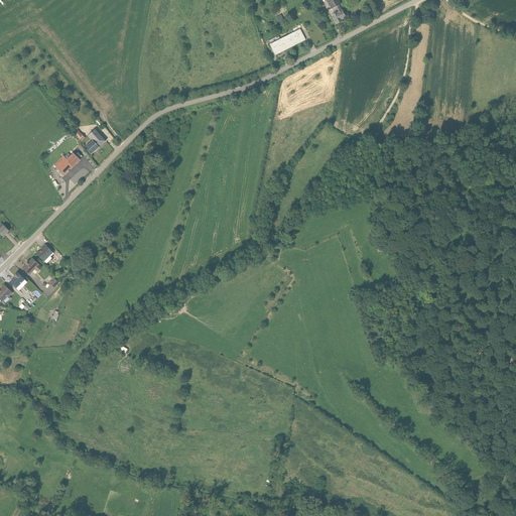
[(327,0),(332,9),(330,10),(337,24),(341,22),(343,21),(343,20),(346,18),(340,5),(342,4),(339,0),(327,0)]
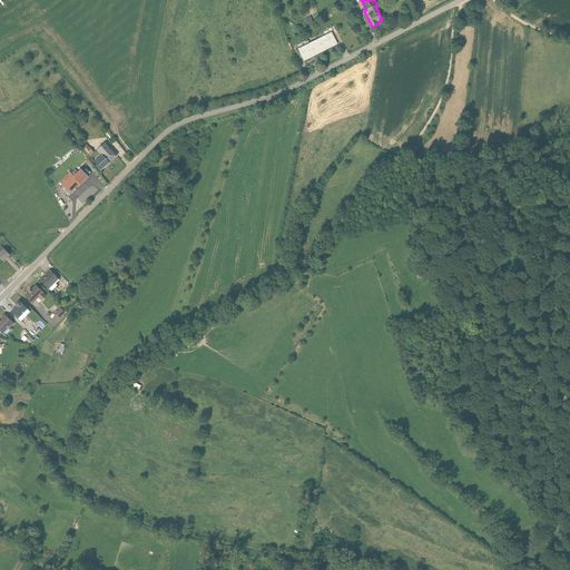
[(306,41),(297,46),(305,61),(337,45),(332,32),(308,45),(306,41)]
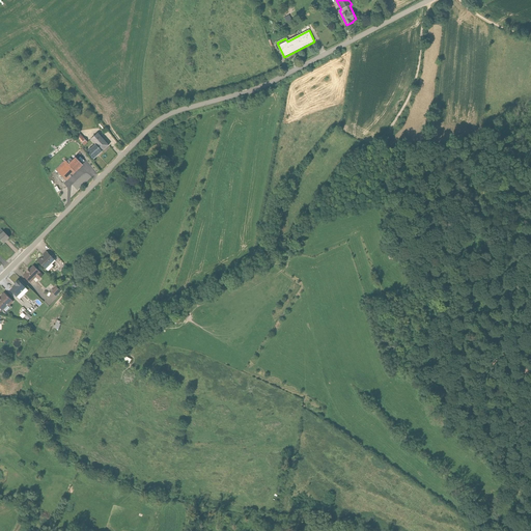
[(77,133),(72,137),(82,148),(86,144),(77,133)]
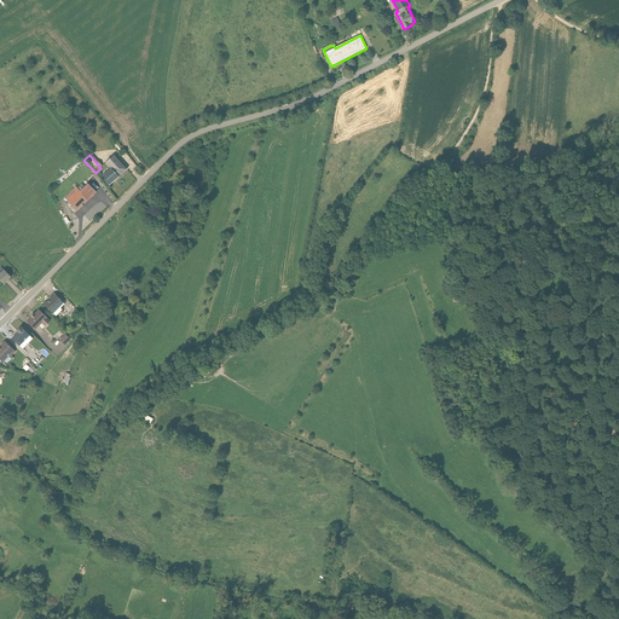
[(109,171),(116,179),(125,172),(111,157),(103,165),(109,171)]
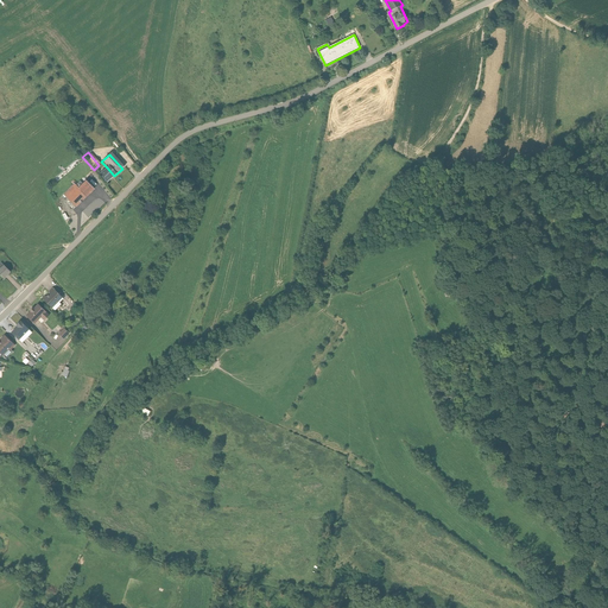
[(114,176),(107,168),(97,176),(106,184),(114,176)]
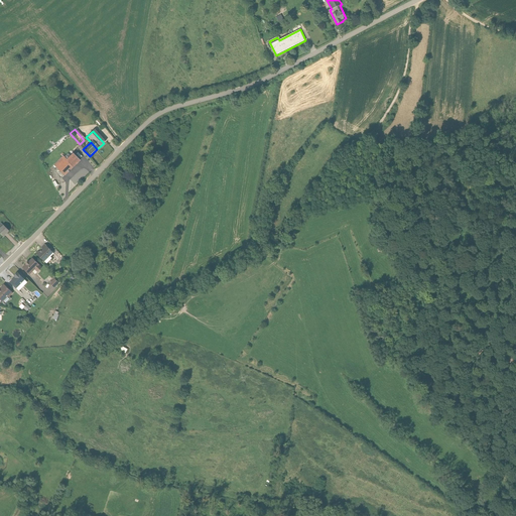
[(61,158),(52,167),(62,177),(79,162),(72,155),(69,157),(67,155),(62,159),(61,158)]
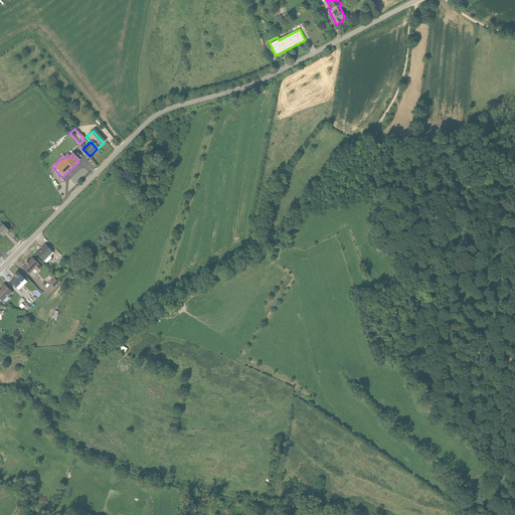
[(40,251),(34,256),(42,265),(51,255),(42,246),(39,250),(40,251)]
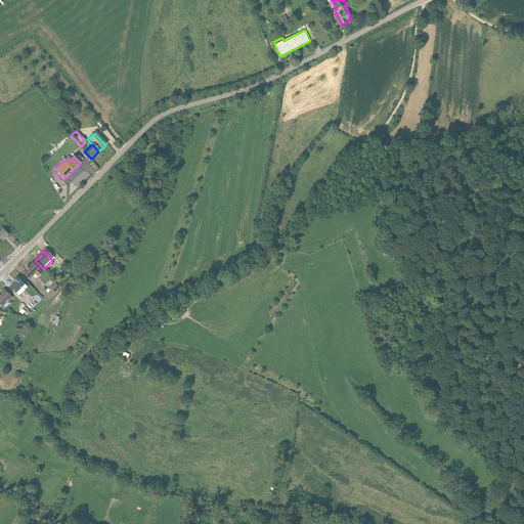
[(25,272),(20,275),(28,282),(33,277),(36,280),(40,275),(31,266),(27,269),(27,268),(24,271),(25,272)]
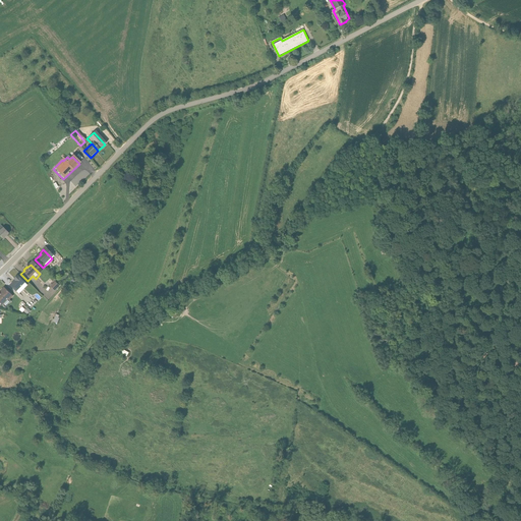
[(11,285),(7,289),(16,297),(20,293),(18,291),(22,286),(15,279),(12,282),(13,283),(11,285)]
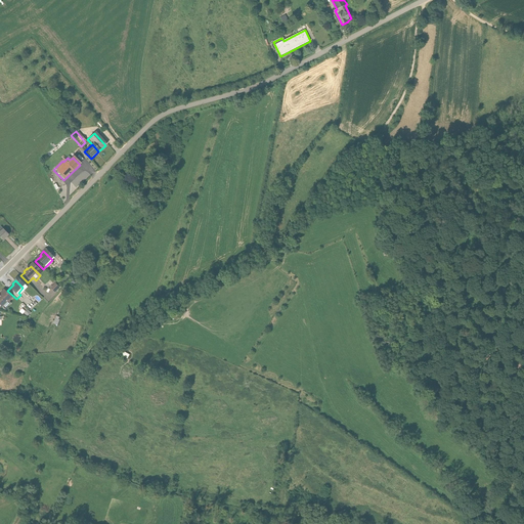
[(53,287),(48,292),(52,296),(57,291),(53,287)]
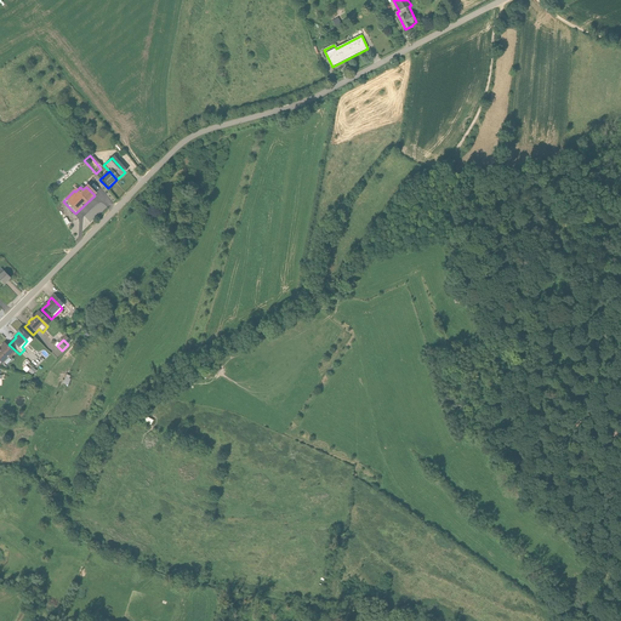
[(0,368),(3,371),(10,364),(7,362),(12,358),(1,347),(0,347),(0,368)]
